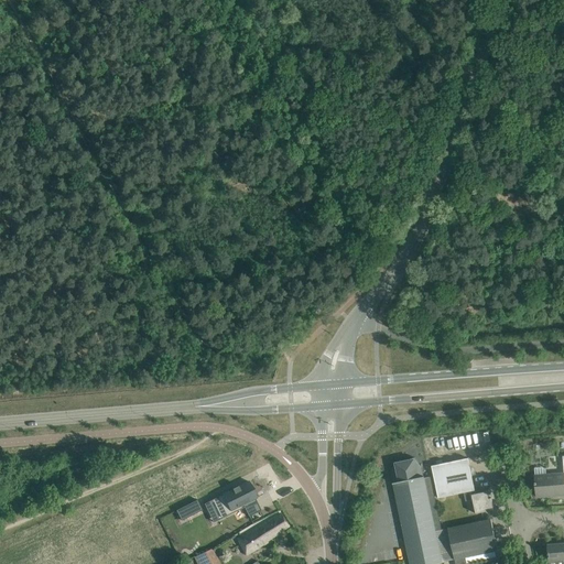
[(563,455),(563,456),(563,474),(534,476),(535,483),(534,483),(534,485),(535,485),(537,497),(563,495),(563,455)]
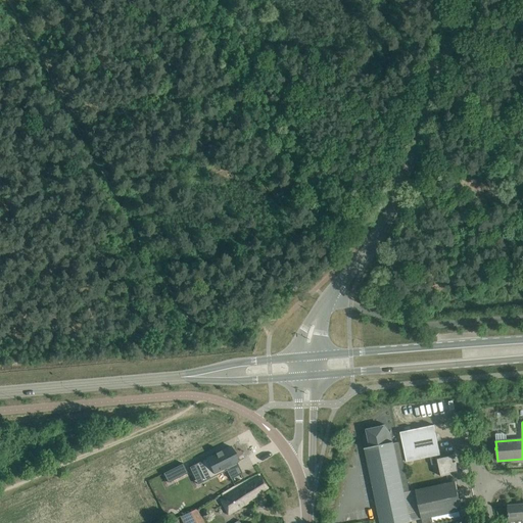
[(392,441),(390,433),(384,426),(385,426),(384,424),(366,429),(366,430),(367,430),(364,439),(366,448),(365,447),(365,448),(380,522),(401,522),(410,521),(403,492),(410,490),(399,442),(393,442),(393,441),(392,441)]
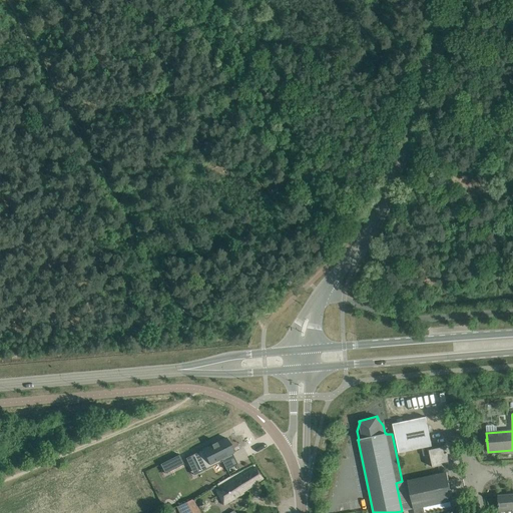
[(430,455),(433,468),(442,466),(442,463),(449,462),(447,453),(445,453),(443,447),(430,450),(429,447),(432,446),(426,417),(393,424),(399,453),(422,448),(424,456),(430,455)]
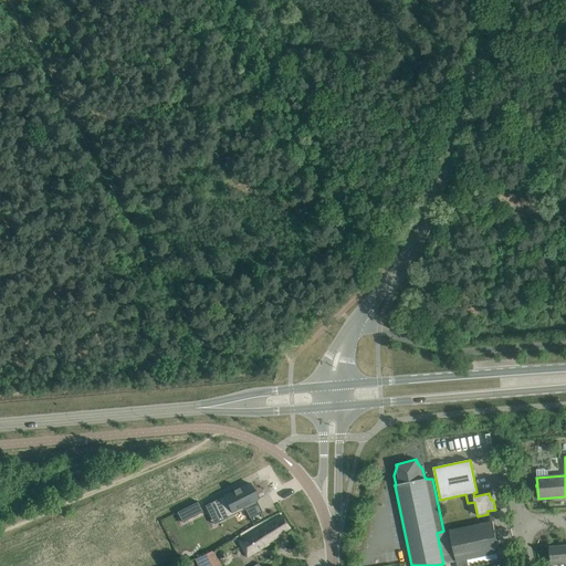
[(484,478),(484,489),(499,489),(498,477),(484,478)]
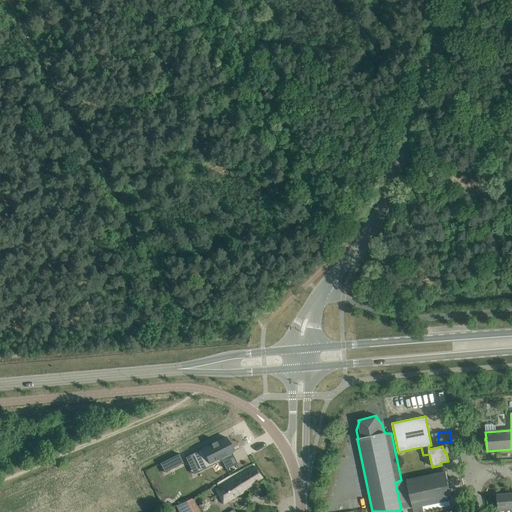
[(200,450),(185,457),(185,458),(193,454),(202,470),(220,461),(219,459),(232,452),(233,451),(226,437),(217,442),(216,441),(215,441),(212,443),(211,443),(211,444),(200,450)]
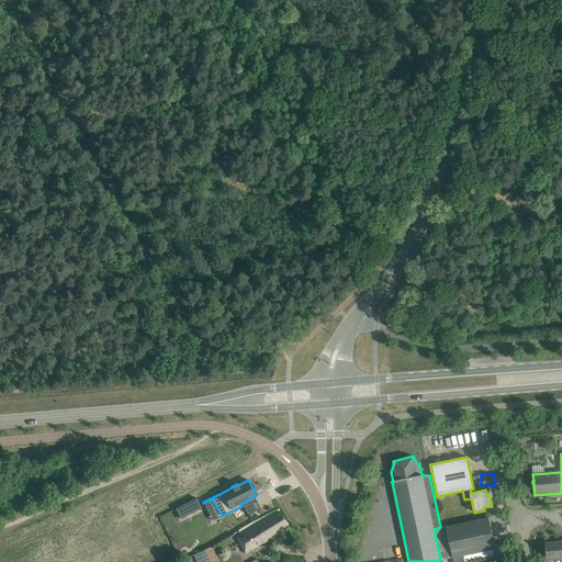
[(197,498),(176,508),(180,518),(202,508),(197,498)]
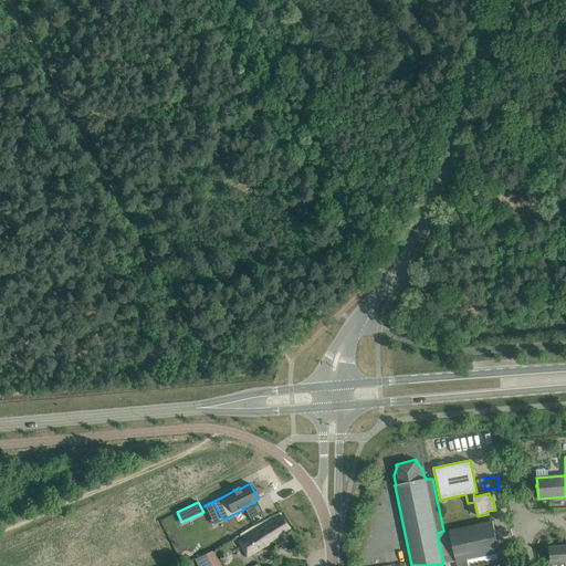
[(282,515),(278,517),(248,535),(251,541),(241,546),(248,556),(269,544),(268,543),(290,527),(282,515)]
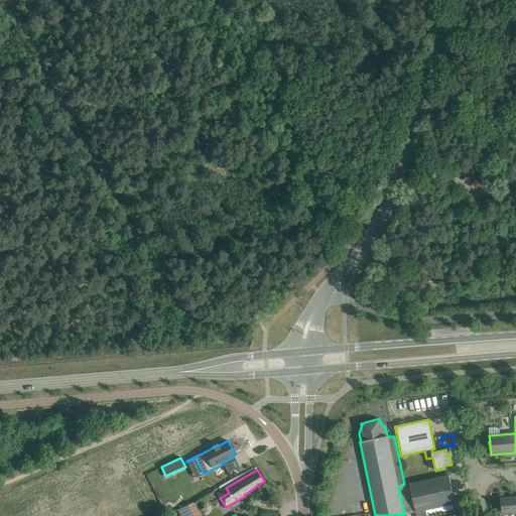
[(409,483),(414,503),(416,512),(426,510),(456,504),(449,475),(409,483)]
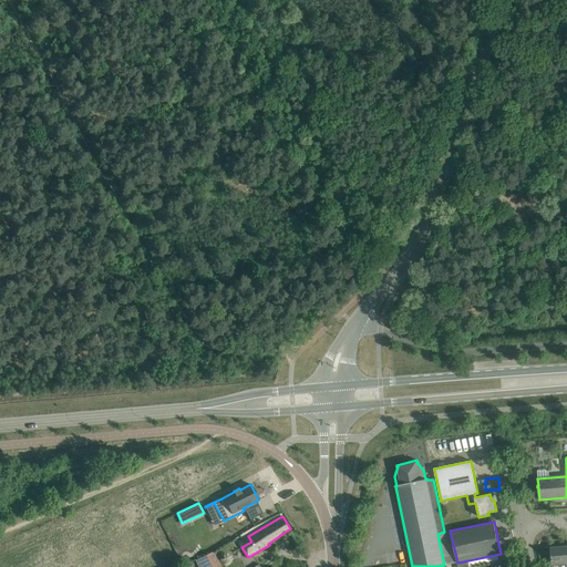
[(566,566),(566,546),(549,548),(550,566),(566,566)]
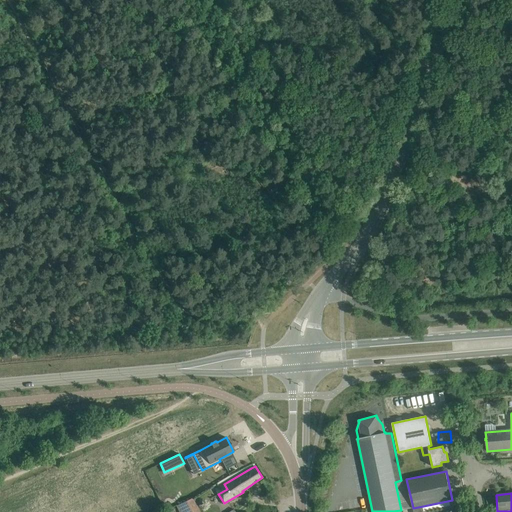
[(192,511),(188,500),(177,505),(179,511),(192,511)]
